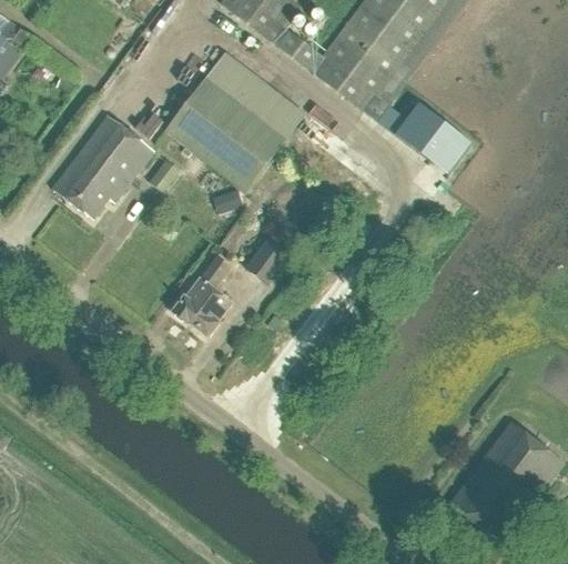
[(222,0),(219,4),(447,173),(472,144),(419,102),(407,118),(389,104),(466,0),(363,0),(321,57),(283,29),(304,0),(222,0)]
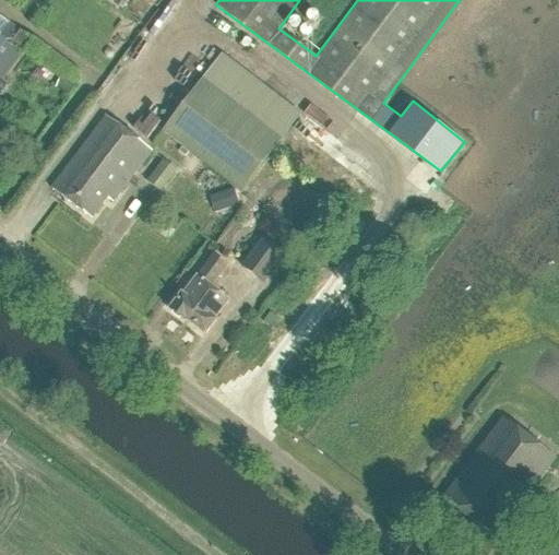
[(0,56),(10,43),(0,35),(0,56)]
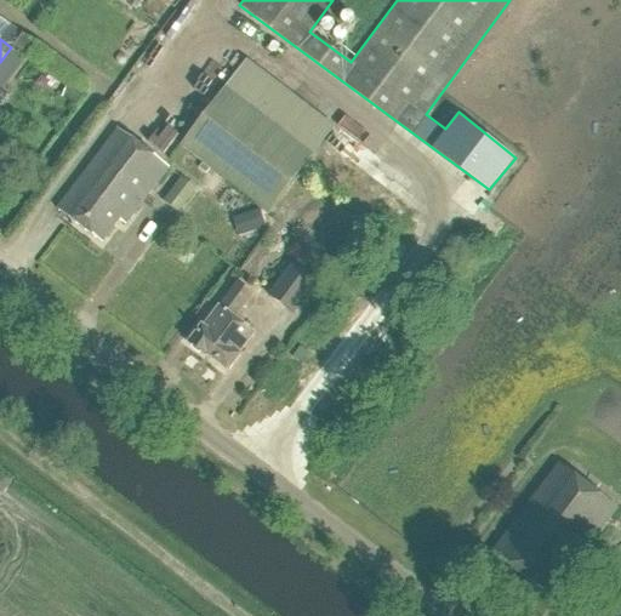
[(75,101),(81,89),(69,84),(63,95),(75,101)]
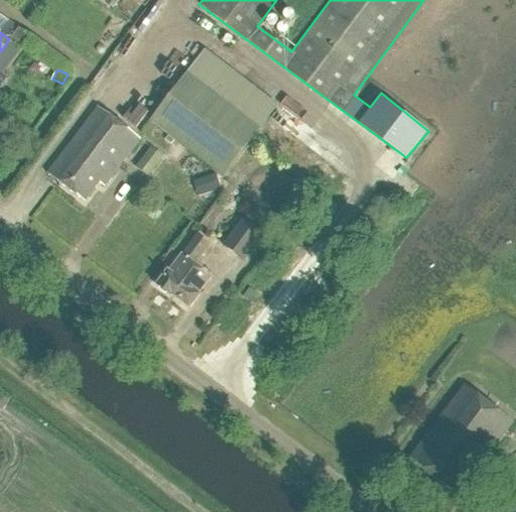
[(186,70),(148,119),(223,175),(260,126),(186,70)]
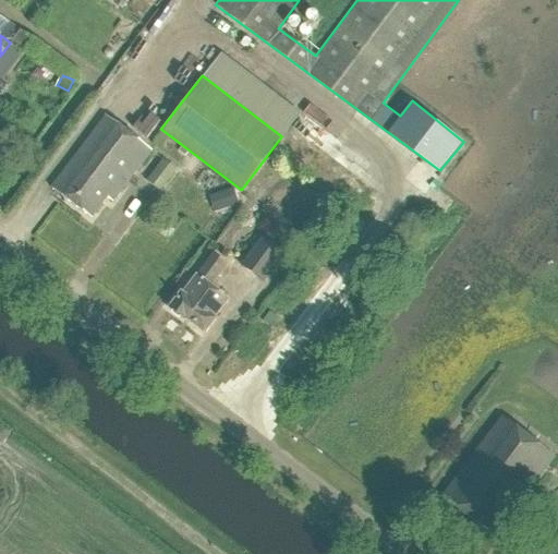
[(51,184),(92,215),(107,195),(111,199),(150,148),(105,113),(51,184)]
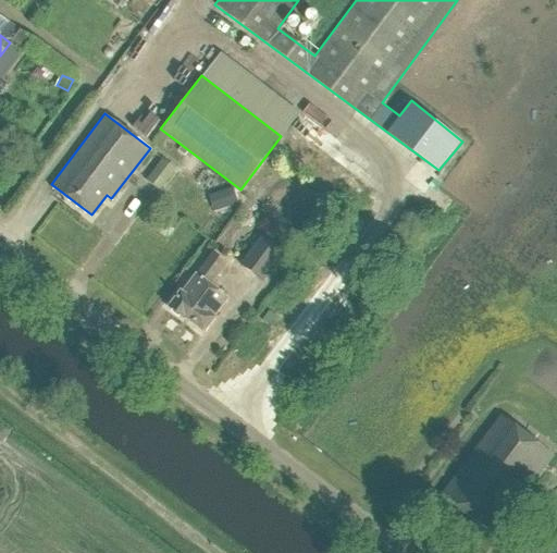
[(162,157),(146,177),(160,188),(176,167),(162,157)]
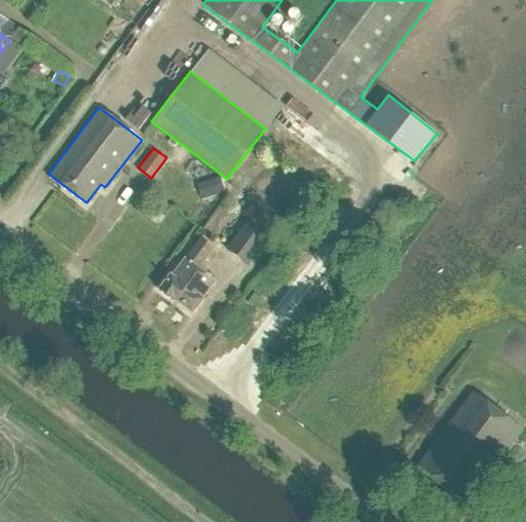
[(207,179),(212,194),(223,190),(218,176),(207,179)]
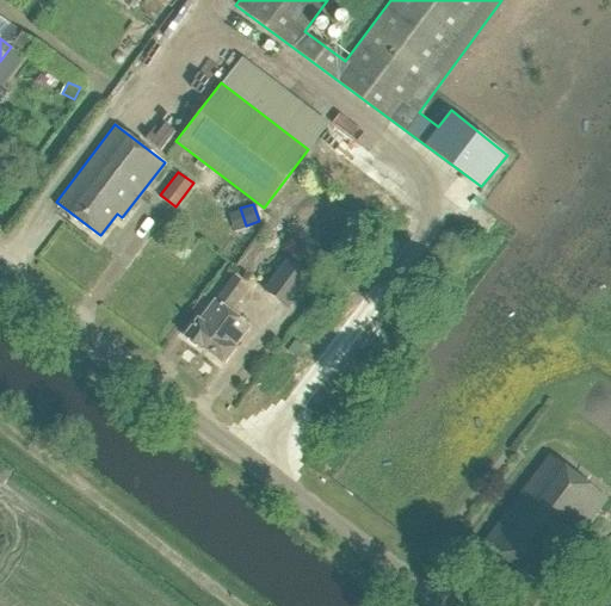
[(263,288),(288,307),(312,274),(287,255),(263,288)]
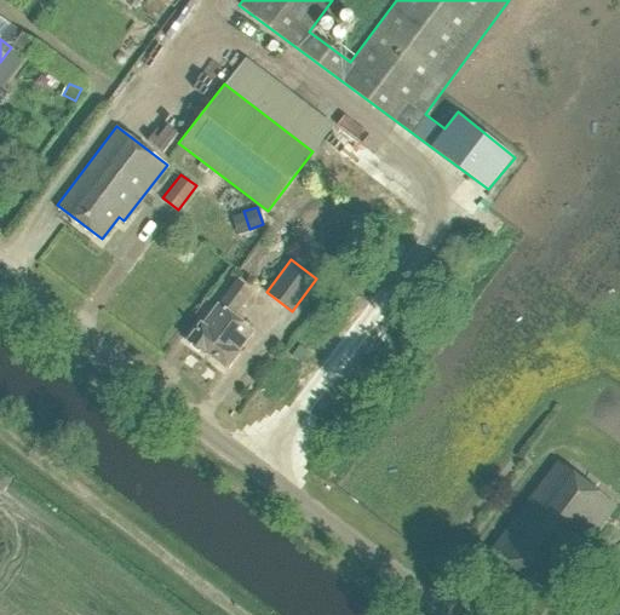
[(206,351),(227,367),(240,350),(237,349),(253,329),(233,314),(251,291),(236,280),(204,321),(201,320),(188,339),(205,352),(206,351)]
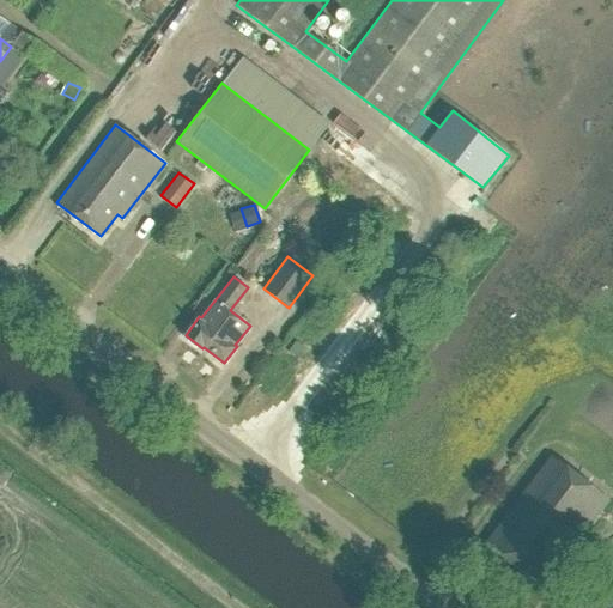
[(572,546),(575,542),(596,515),(608,498),(551,455),(485,541),(534,579),(551,557),(557,561),(569,545),(572,546)]
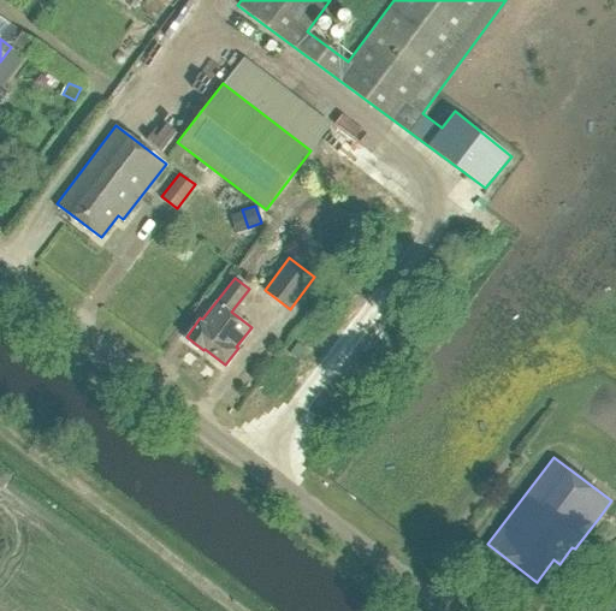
[(606,555),(593,544),(584,556),(598,567),(606,555)]
